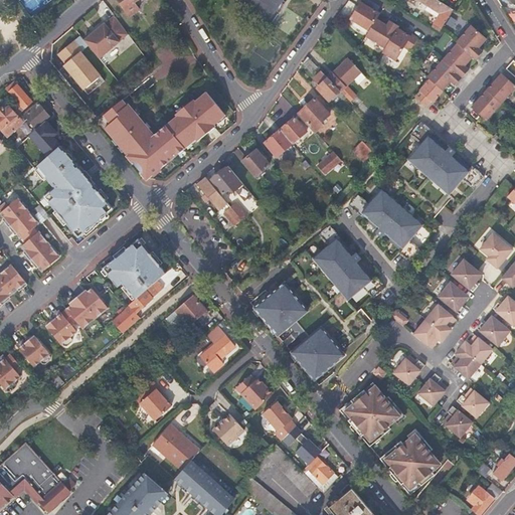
[(138,0),(119,0),(130,16),(139,9),(135,2),(138,0)]
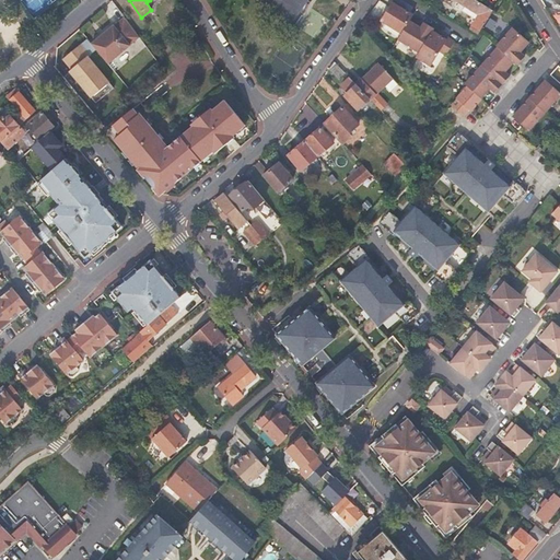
[(300,10),(306,0),(261,0),(294,23),(303,12),(300,10)]
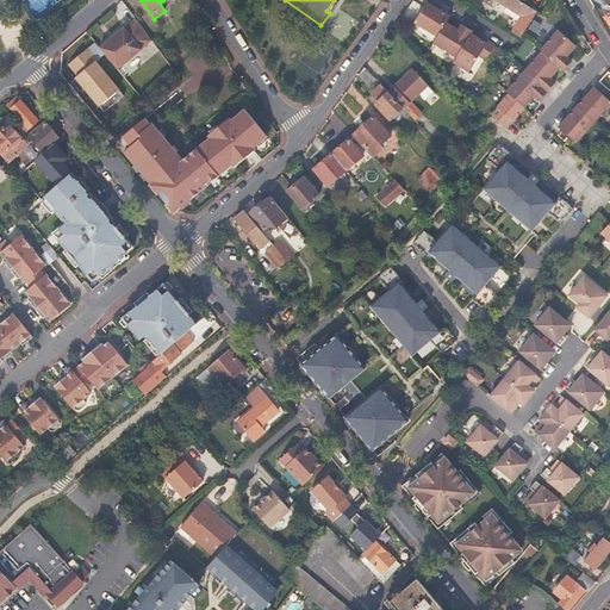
[(518,22),(511,32),(520,37),(537,10),(520,0),(498,0),(506,5),(503,11),(518,22)]
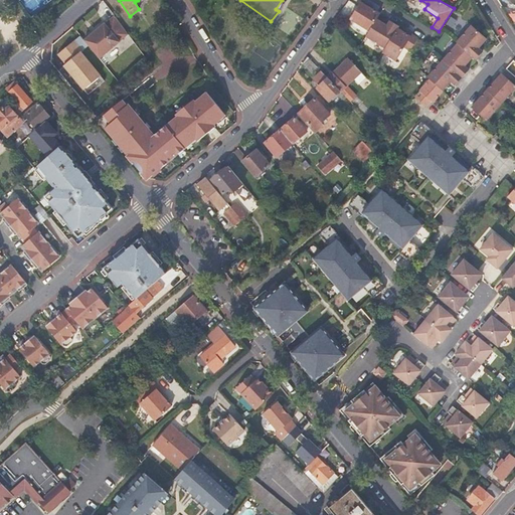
[(365,35),(384,47),(382,51),(395,60),(403,46),(409,50),(417,37),(411,34),(409,36),(396,28),(398,25),(389,20),(386,25),(376,18),(379,13),(360,1),(349,18),(369,30),(365,35)]
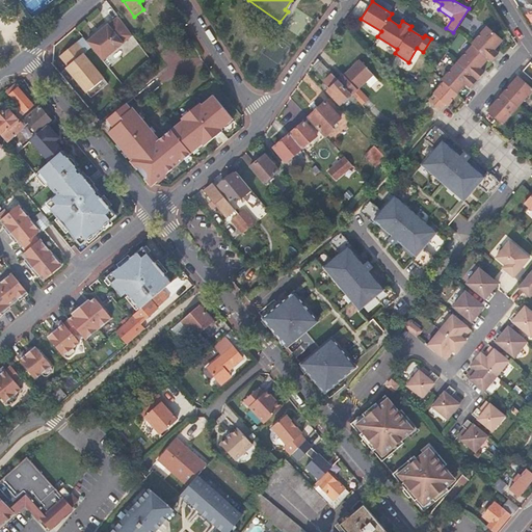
[(132,34),(118,16),(108,24),(87,41),(103,60),(124,43),(123,42),(132,34)]
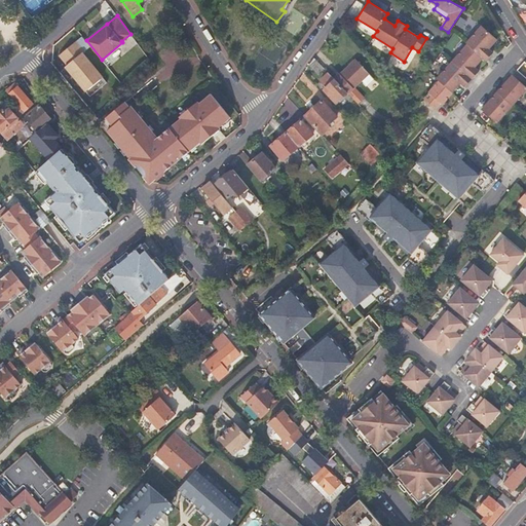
[(466,44),(436,78),(439,80),(428,91),(428,92),(423,99),(435,108),(440,103),(442,104),(452,92),(451,91),(459,82),(464,86),(471,79),(478,71),(474,67),(482,58),(485,61),(492,52),(488,48),(496,39),(481,26),(465,43),(466,44)]
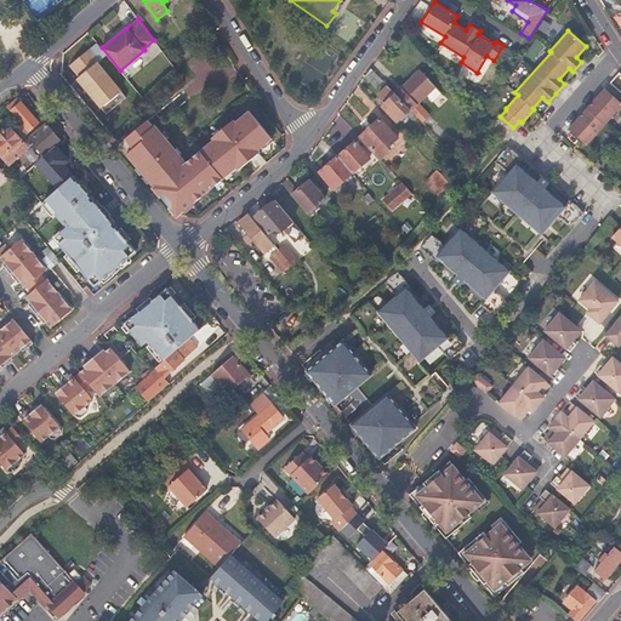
[(98,63),(101,61),(90,49),(70,64),(80,77),(78,79),(106,114),(126,97),(98,63)]
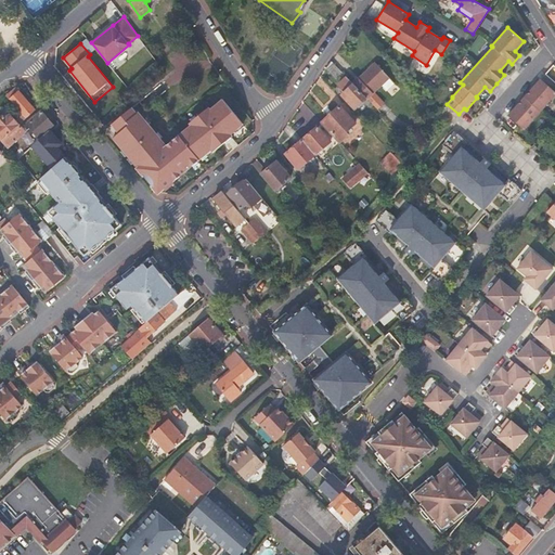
[(331,60),(324,69),(334,79),(341,72),(331,60)]
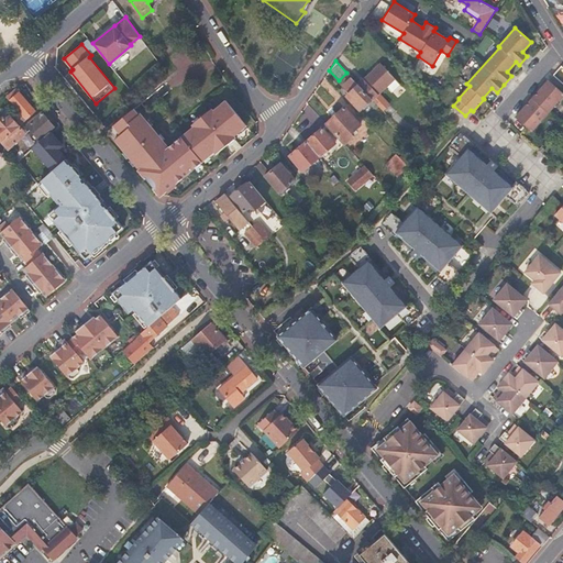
[(386,85),(394,77),(381,63),(364,78),(365,78),(359,85),(366,94),(371,98),(378,92),(386,85)]
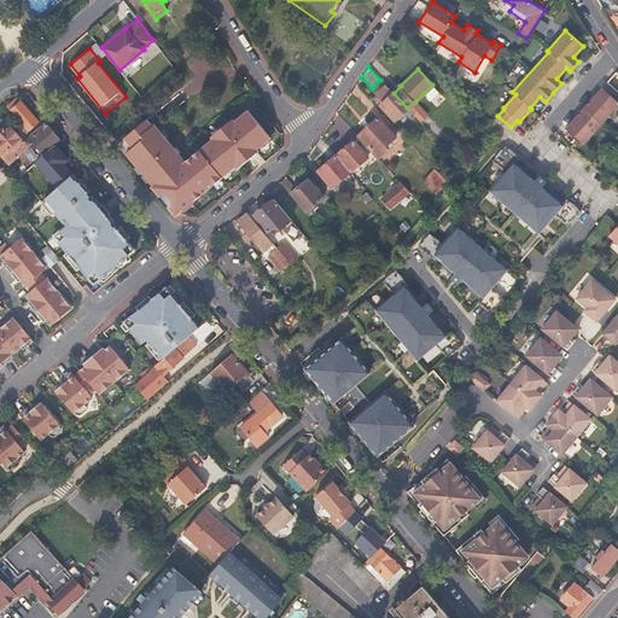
[(617,75),(617,74),(616,73),(606,82),(617,92),(617,75)]
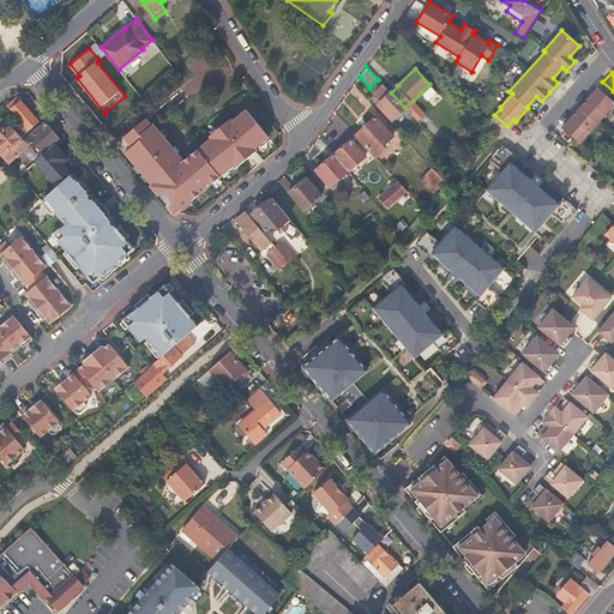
[(401,110),(405,115),(409,112),(404,107),(399,102),(391,92),(383,84),(374,92),(381,101),(384,106),(381,108),(391,119),(401,110)]
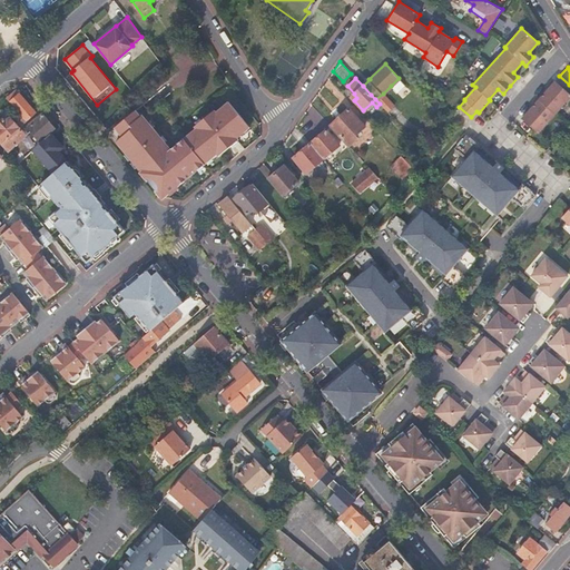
[(404,85),(399,78),(391,86),(396,91),(404,85)]
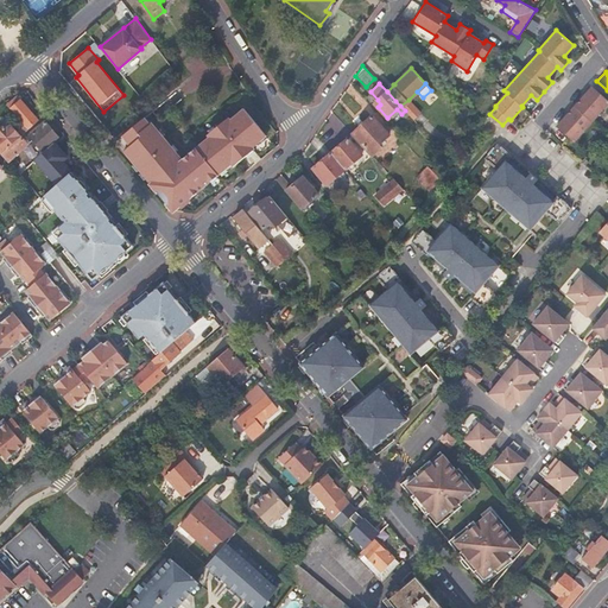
[(607,101),(591,87),(556,127),(572,143),(607,102),(607,101)]
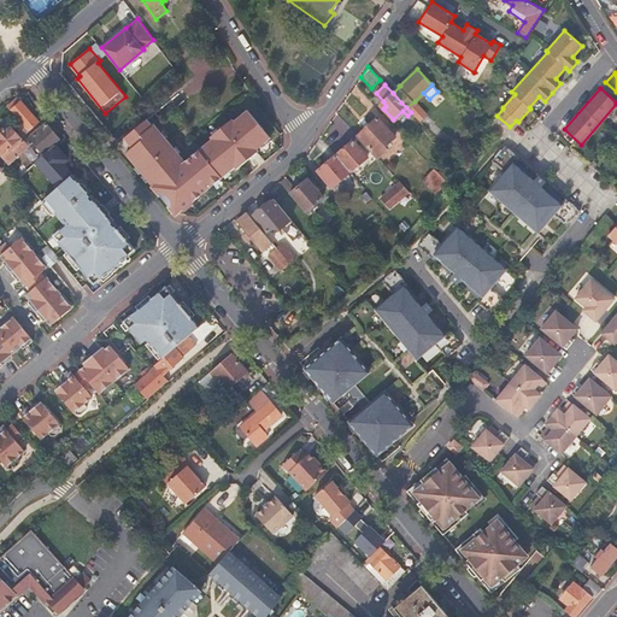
[(6,105),(22,122),(30,131),(48,116),(45,111),(40,116),(37,118),(33,113),(21,100),(17,104),(13,99),(6,105)]
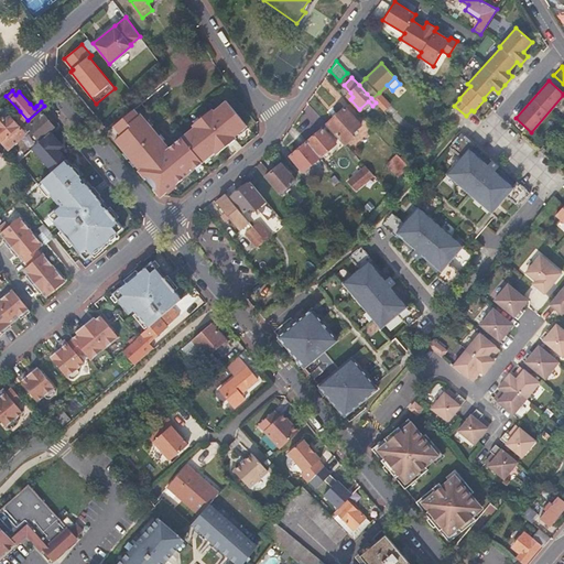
[(377,105),(389,117),(396,110),(384,98),(377,105)]
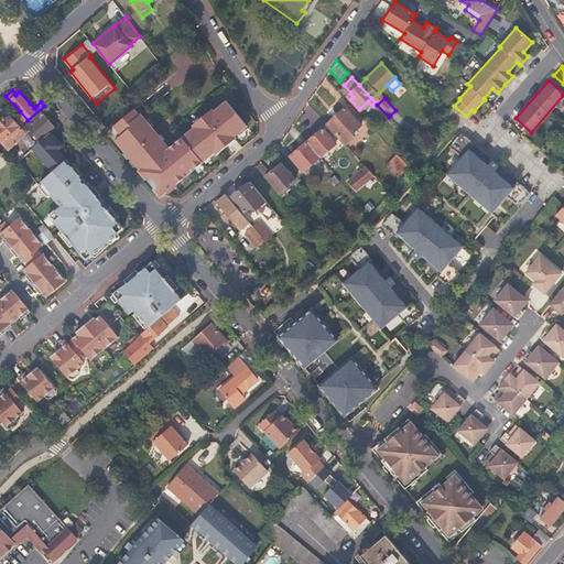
[(424,105),(431,111),(437,106),(431,98),(424,105)]
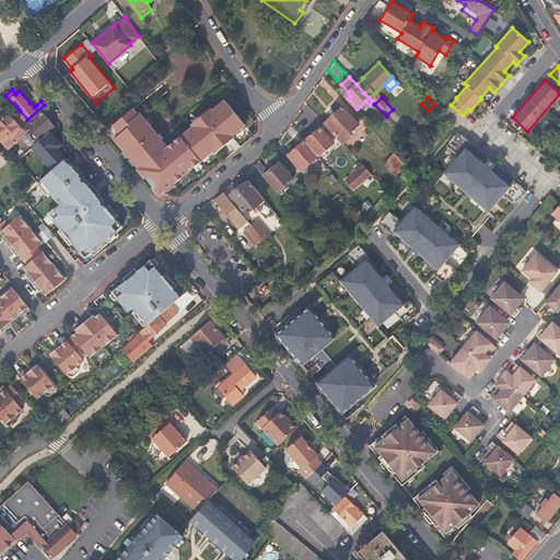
[(128,114),(179,177),(212,150),(213,152),(228,141),(223,136),(228,131),(231,135),(243,124),(223,100),(208,112),(206,109),(188,125),(190,127),(167,147),(140,114),(137,116),(131,111),(128,114)]
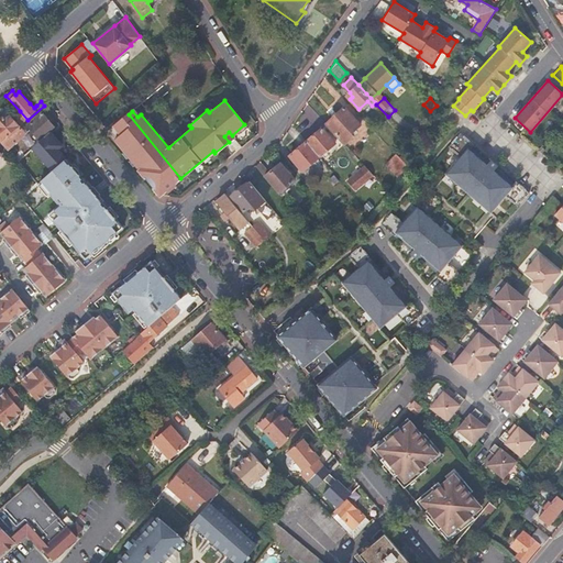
[(327,123),(345,143),(355,134),(353,132),(361,125),(343,108),(327,123)]
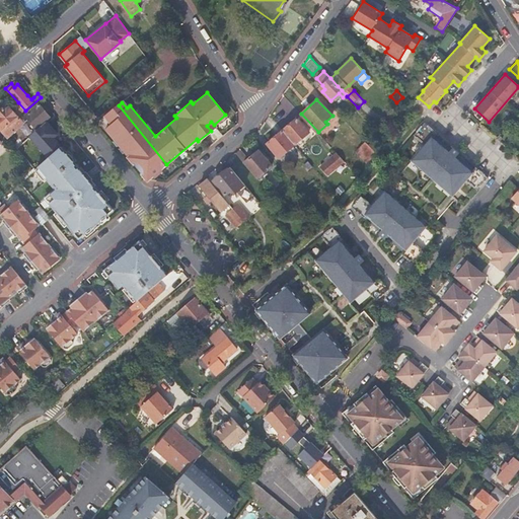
[(0,130),(0,131),(18,116),(25,110),(18,102),(12,108),(10,106),(7,109),(4,106),(0,109),(0,130)]
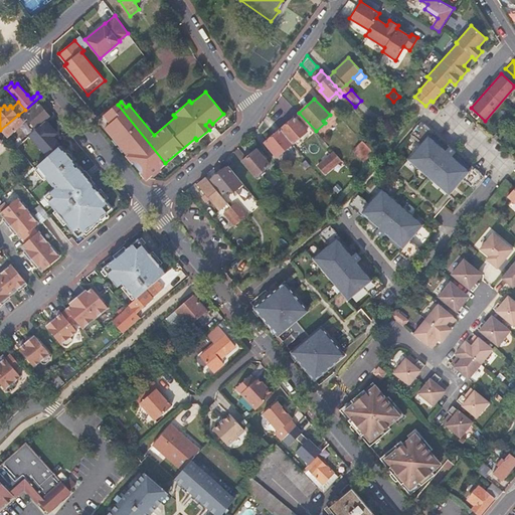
[(37,127),(49,117),(38,104),(26,114),(37,127)]
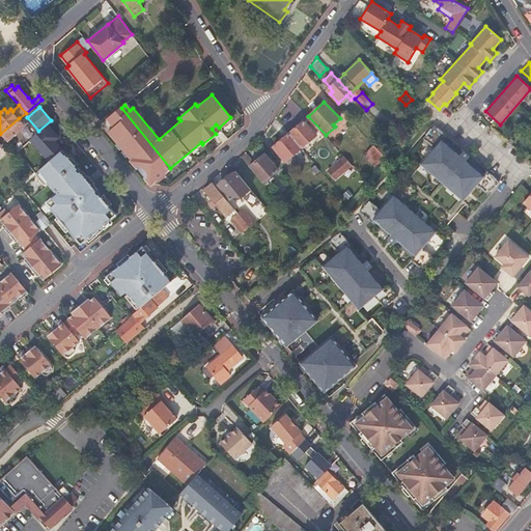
[(115,128),(109,133),(124,150),(128,147),(144,167),(141,170),(150,183),(157,178),(164,171),(165,172),(170,168),(121,108),(108,118),(115,128)]
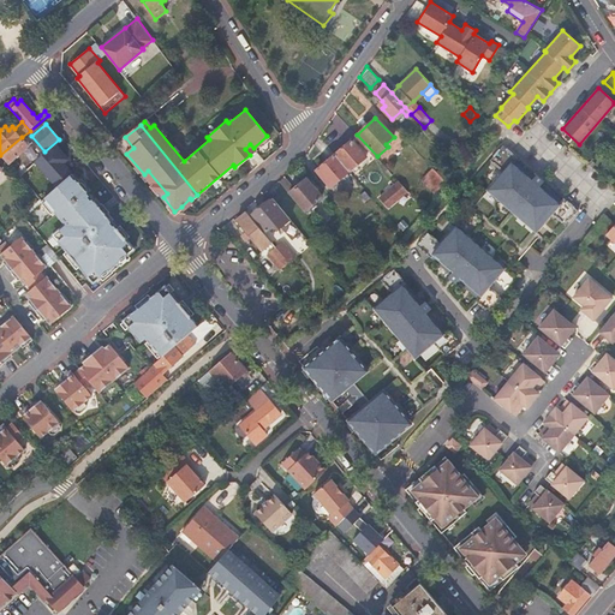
[(22,137),(0,155),(9,163),(28,144),(22,137)]
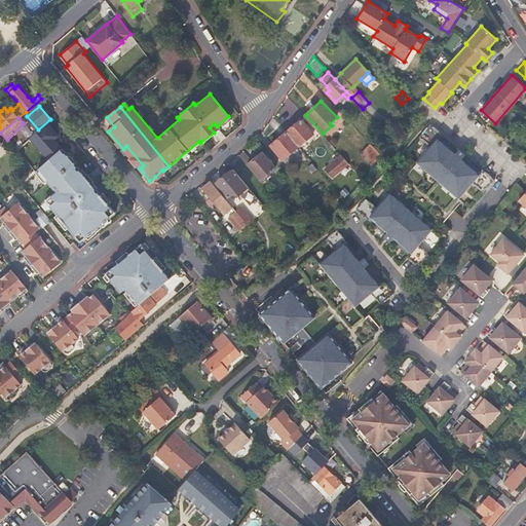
[(300,119),(286,132),(298,146),(312,134),(300,119)]
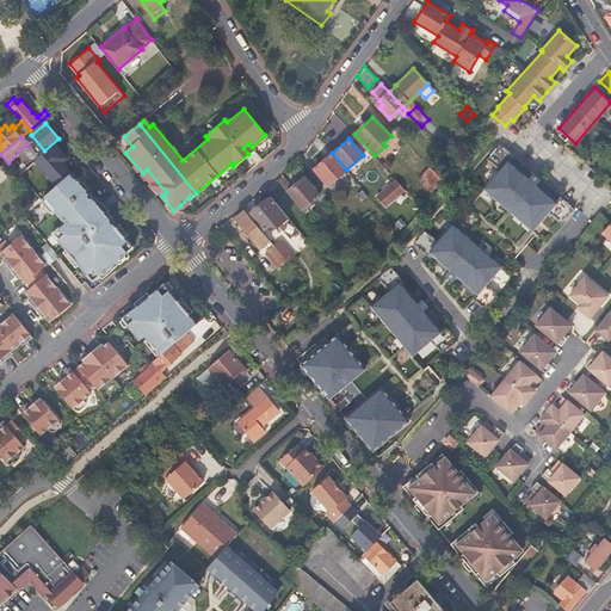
[(65,146),(60,140),(54,144),(59,149),(65,146)]
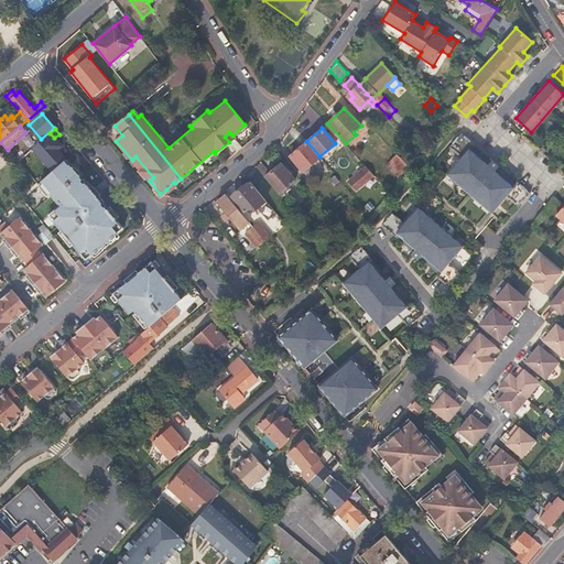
[(225,137),(229,142),(234,138),(232,136),(229,132),(225,137)]
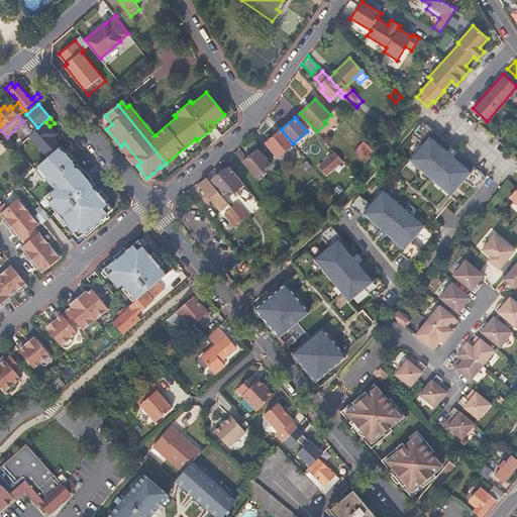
[(422,144),(409,160),(449,195),(463,180),(475,189),(486,177),(473,167),(469,171),(452,157),(456,152),(450,146),(446,151),(430,137),(434,132),(422,122),(411,134),(422,144)]
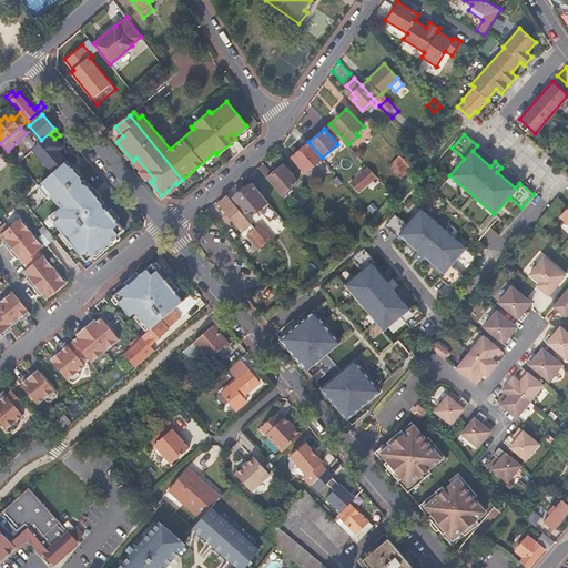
[(322,158),(308,142),(292,156),(305,171),(322,158)]
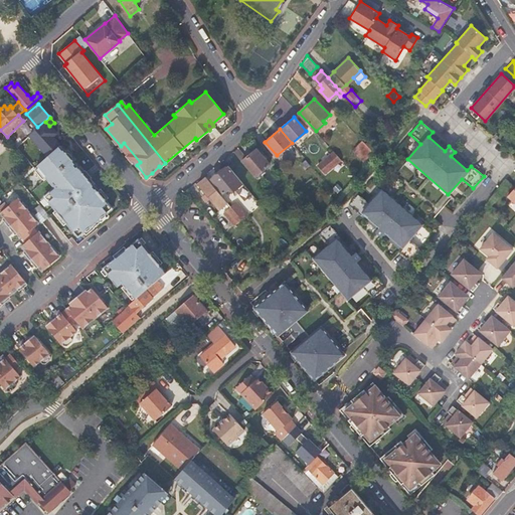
[(22,136),(13,144),(16,147),(25,140),(22,136)]
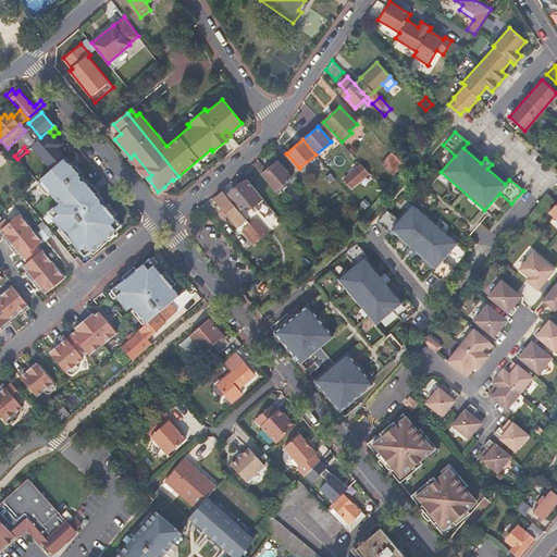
[(65,157),(70,152),(64,147),(53,158),(58,163),(65,157)]
